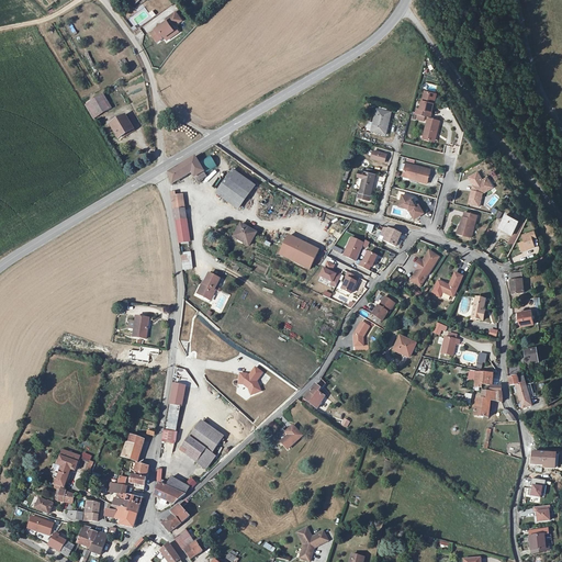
[(159,27),(152,33),(158,42),(164,38),(163,36),(164,35),(166,37),(175,31),(172,27),(175,25),(182,20),(177,12),(166,19),(168,21),(163,24),(159,24),(159,27)]
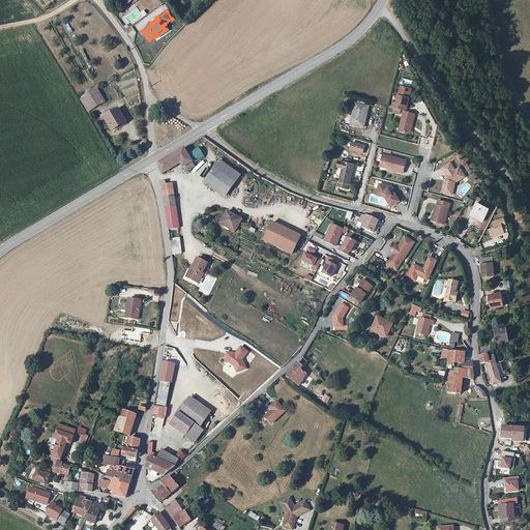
[(128,25),(136,19),(130,12),(123,20),(128,25)]
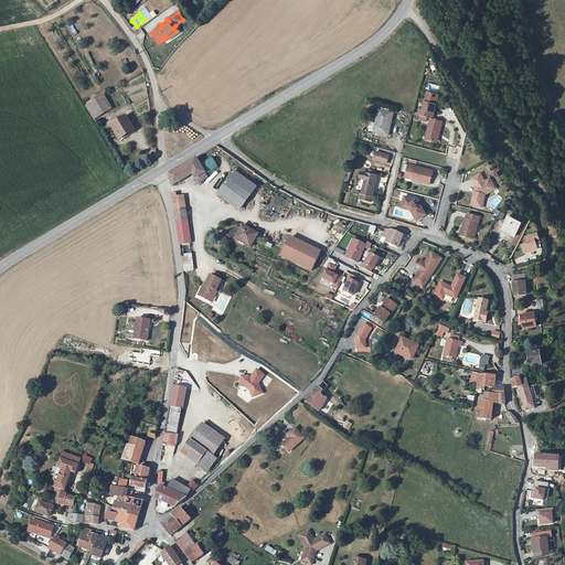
[(176,31),(167,38),(168,40),(180,32),(176,25),(173,28),(176,31)]
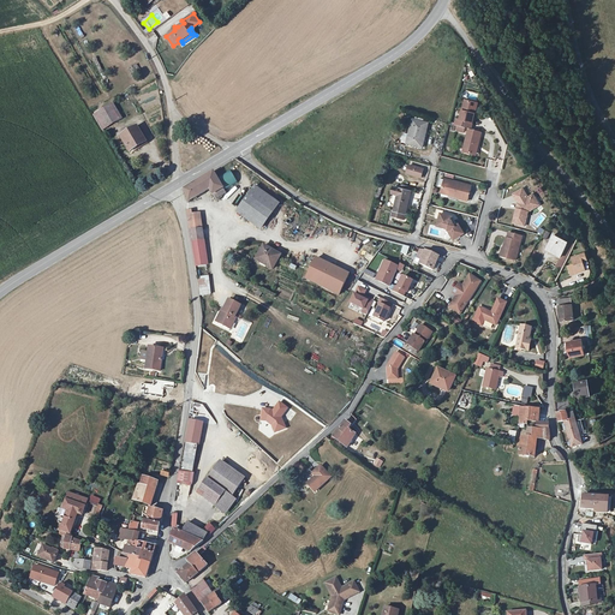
[(473,114),(477,103),(465,101),(460,121),(457,120),(455,126),(469,130),(471,130),(475,115),(473,114)]
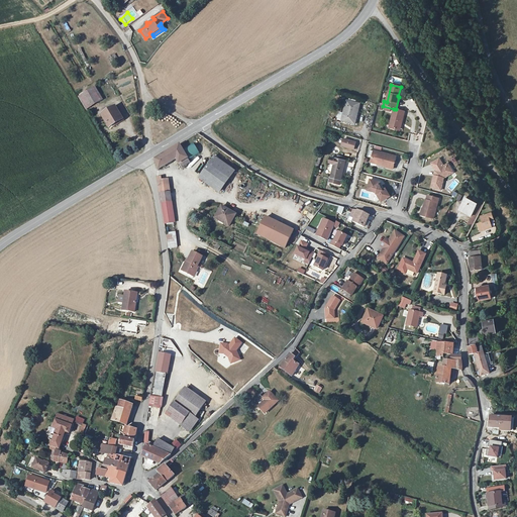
[(95,88),(79,97),(86,110),(103,100),(95,88)]
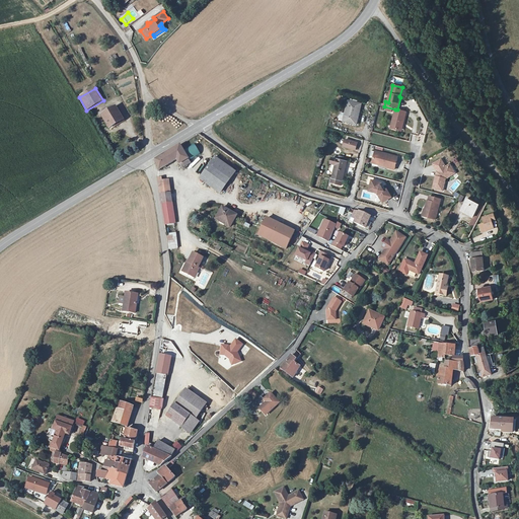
[(349,100),(346,114),(344,121),(357,125),(362,104),(357,103),(351,101),(349,100)]
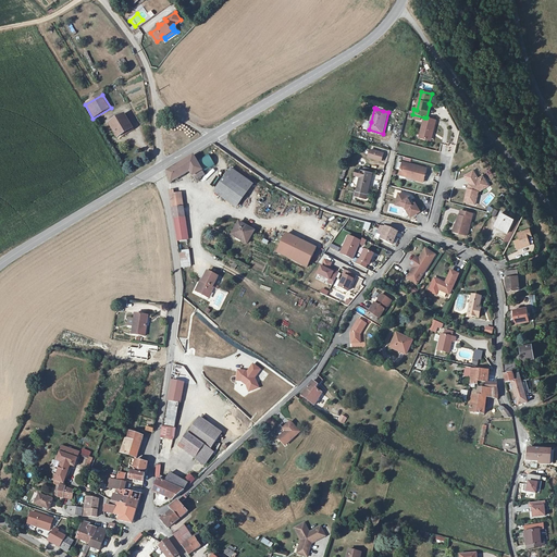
[(124,115),(110,124),(118,138),(133,130),(124,115)]
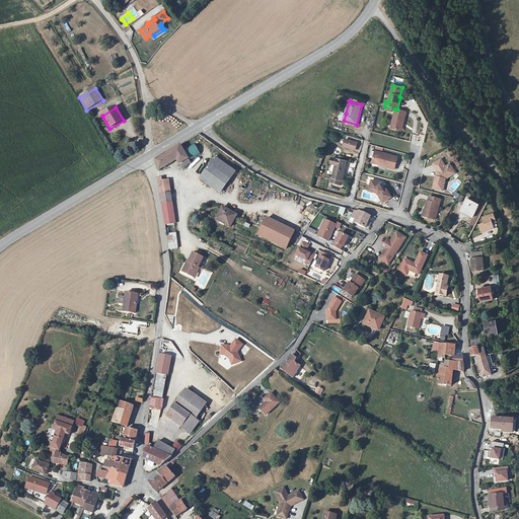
[(403,124),(406,113),(397,109),(395,109),(390,129),(399,131),(401,124),(403,124)]
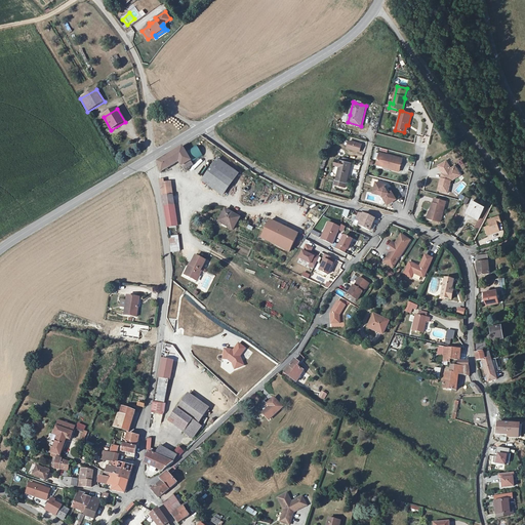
[(348,148),(361,152),(363,145),(350,140),(348,148)]
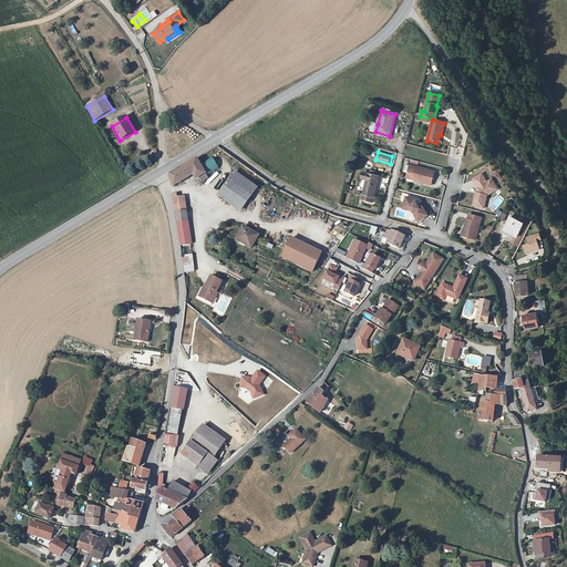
[(207,172),(217,167),(214,157),(203,162),(207,172)]
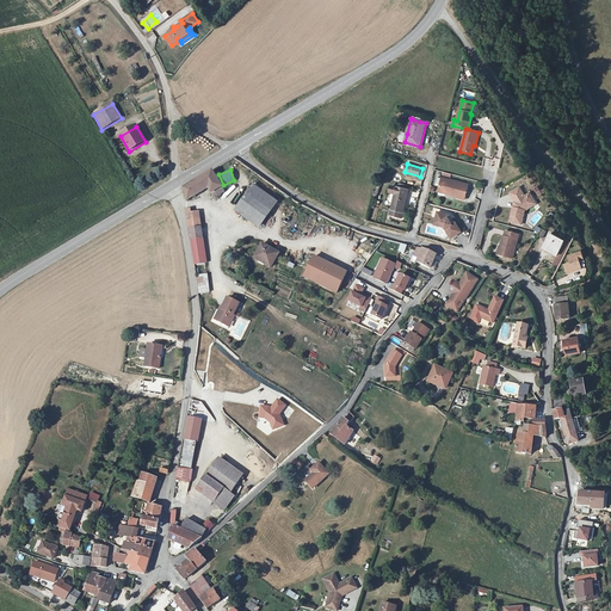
[(211,193),(213,193),(215,198),(224,192),(213,171),(183,189),(187,201),(209,189),(211,193)]
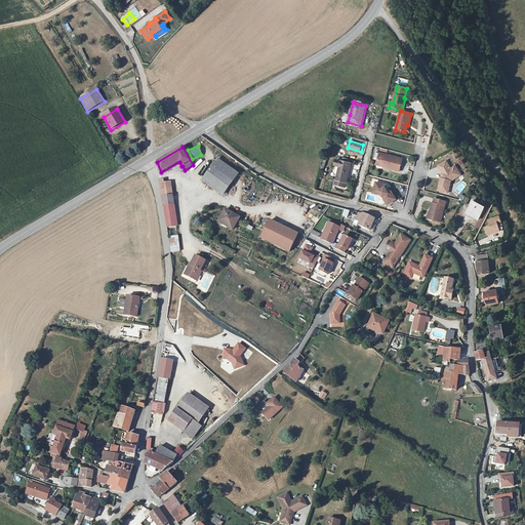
[(402,159),(379,154),(376,163),(391,167),(390,169),(399,172),(402,159)]
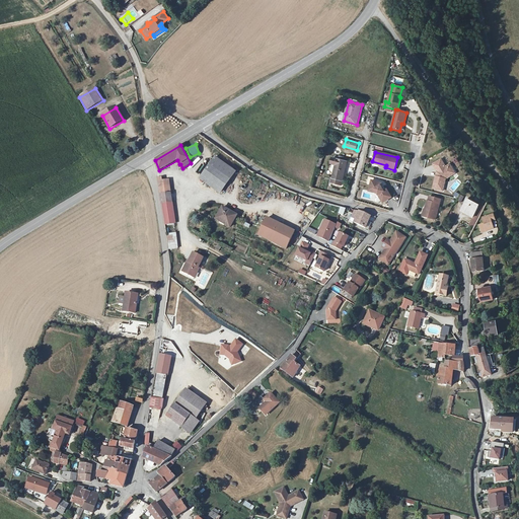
[(215,157),(209,165),(230,180),(236,172),(215,157)]
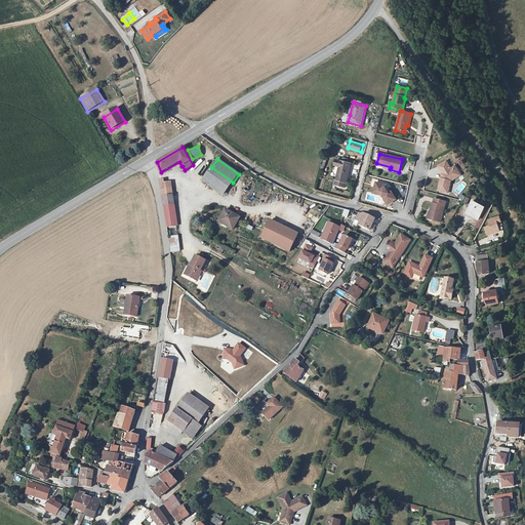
[(351,164),(341,161),(336,180),(347,184),(351,164)]
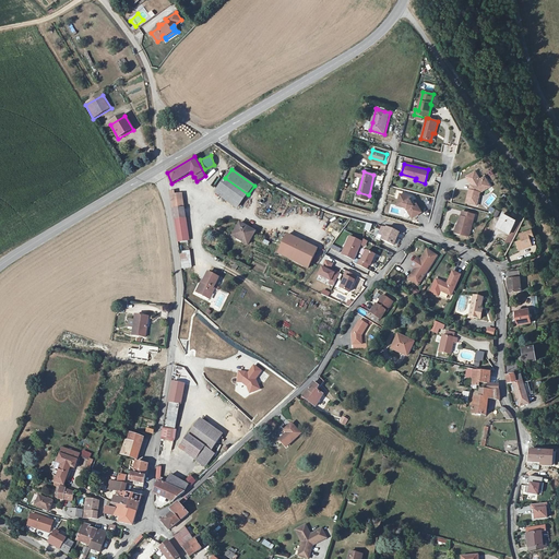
[(475,173),(467,177),(472,186),(471,187),(472,189),(471,191),(470,191),(466,203),(476,206),(479,193),(488,189),(483,179),(479,180),(475,173)]
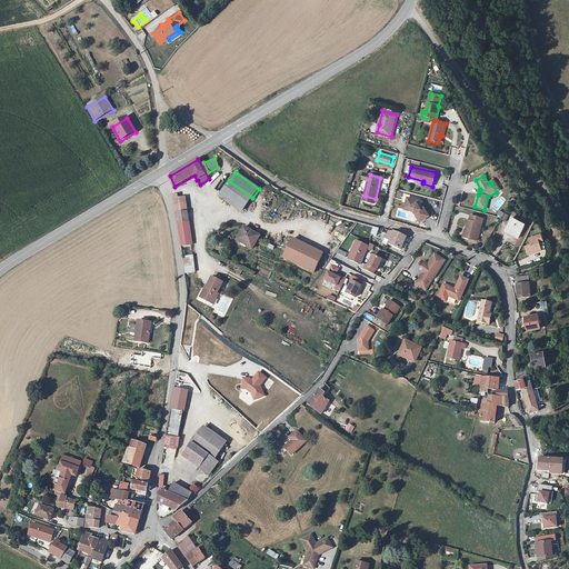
[(243,210),(252,198),(229,181),(221,193),(243,210)]
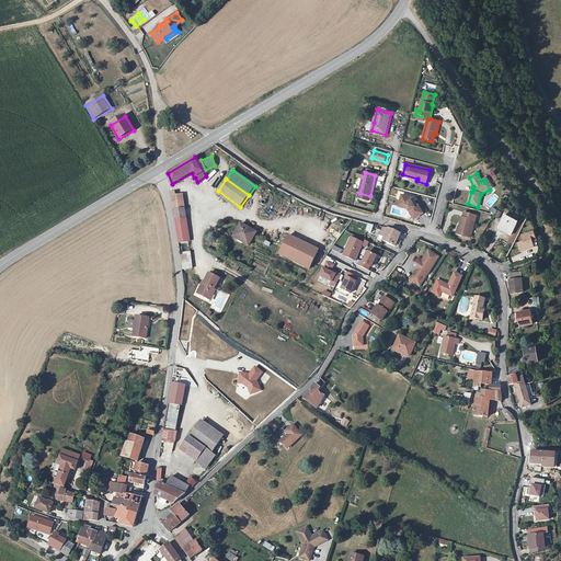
[(171,193),(174,220),(186,219),(184,208),(183,208),(182,202),(176,203),(175,195),(174,192),(171,193)]
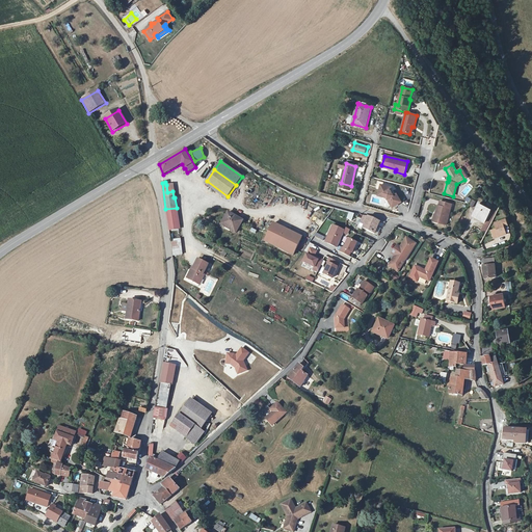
[(379,185),(377,192),(383,194),(382,197),(386,198),(391,208),(400,203),(395,194),(393,196),(389,190),(390,188),(379,185)]
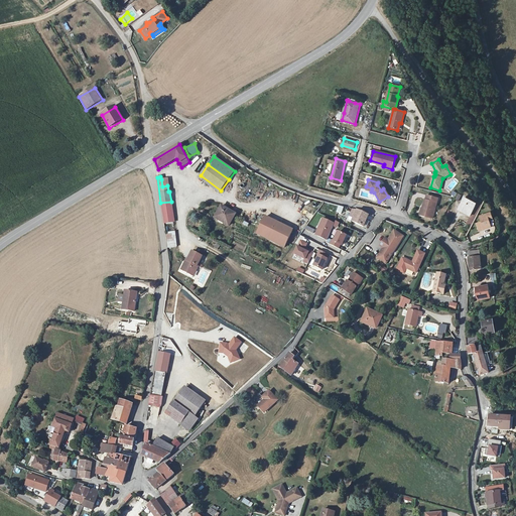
[(433,218),(438,198),(427,195),(426,199),(425,199),(422,210),(421,210),(420,214),(433,218)]
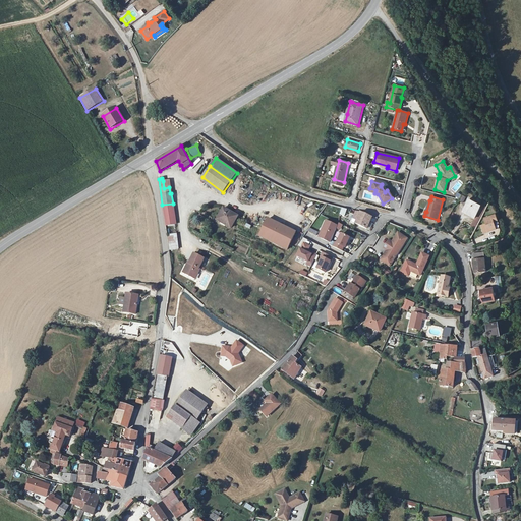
[(480,208),(469,201),(464,213),(475,219),(480,208)]
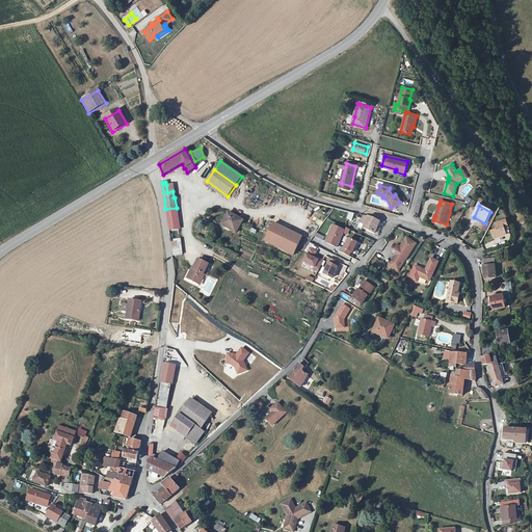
[(177,208),(165,209),(167,217),(178,215),(177,208)]
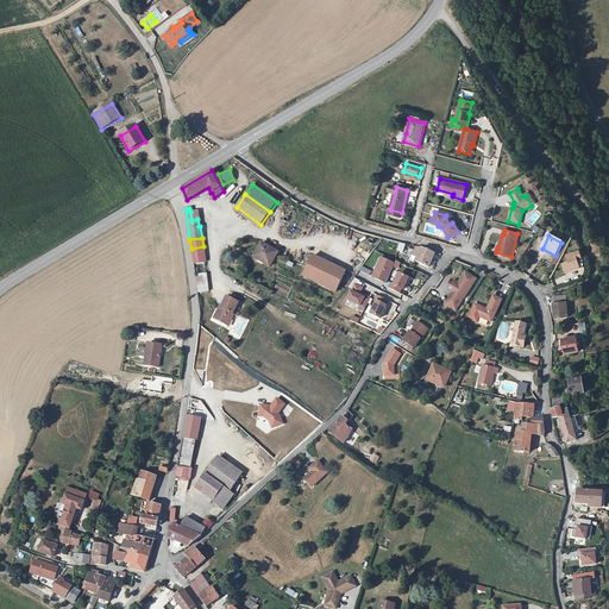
[(556,267),(569,243),(564,239),(562,243),(556,256),(551,264),(556,267)]
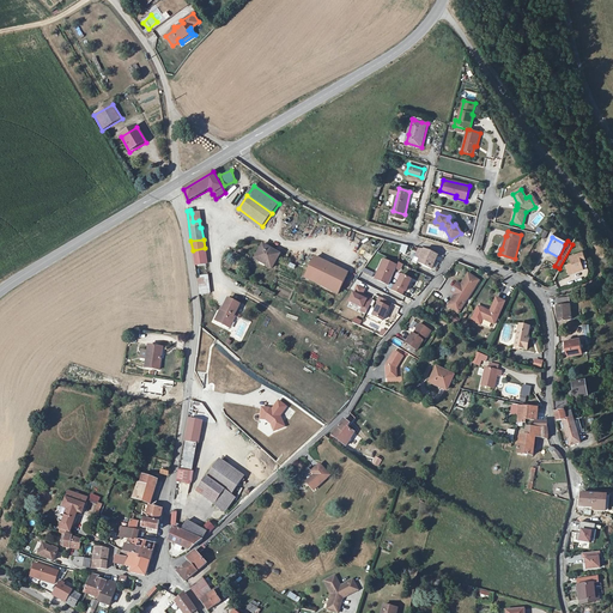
[(263,244),(256,256),(267,263),(266,265),(272,268),(279,255),(263,244)]
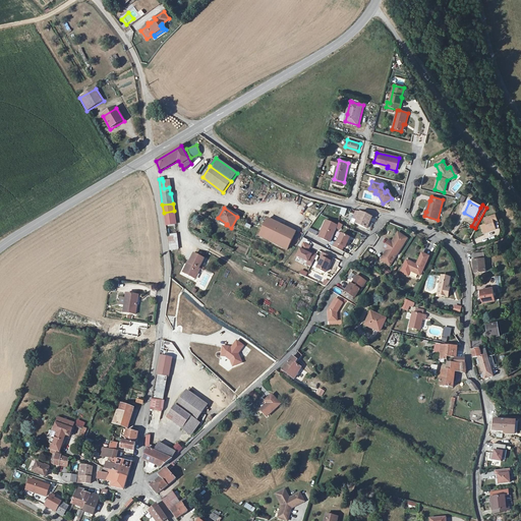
[(355,224),(366,229),(370,222),(372,218),(360,213),(356,212),(353,218),(357,220),(355,224)]
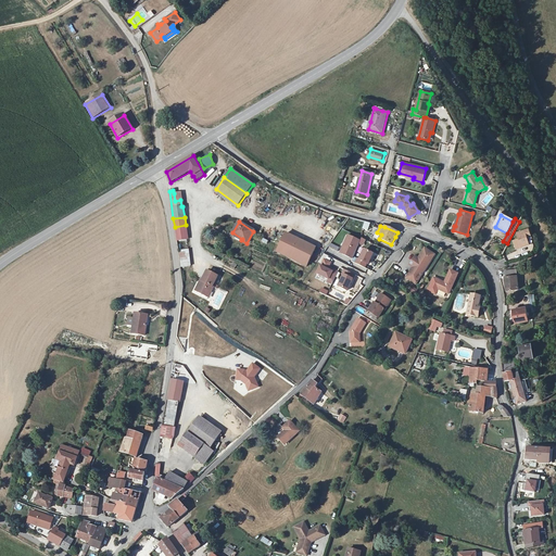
[(528,237),(531,236),(530,230),(526,231),(518,235),(520,240),(520,239),(522,248),(530,245),(528,237)]
